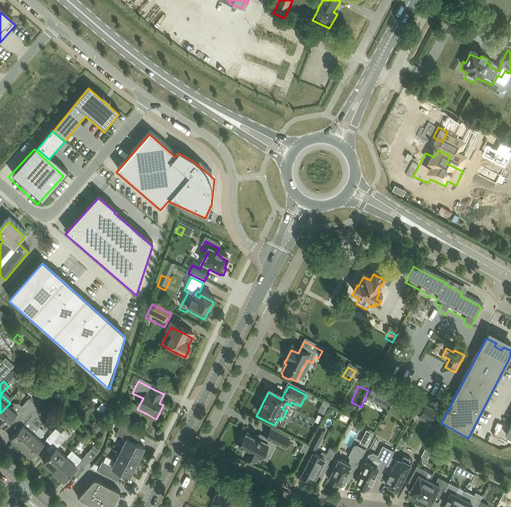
[(79,388),(74,393),(80,399),(85,393),(79,388)]
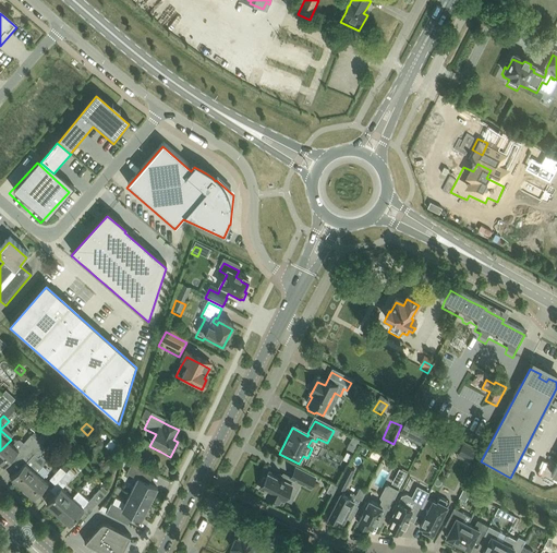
[(406,424),(399,437),(420,448),(427,434),(406,424)]
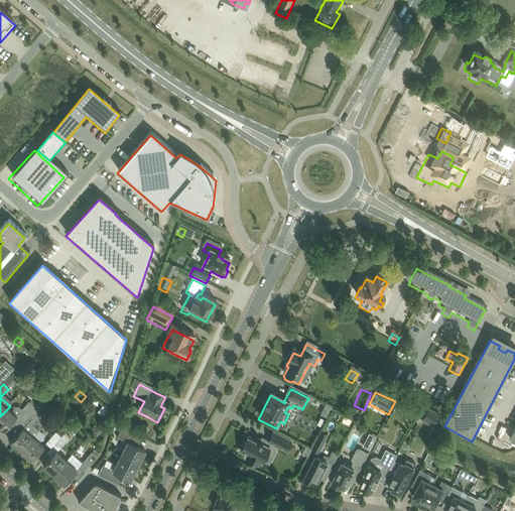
[(401,402),(397,409),(413,417),(416,409),(401,402)]
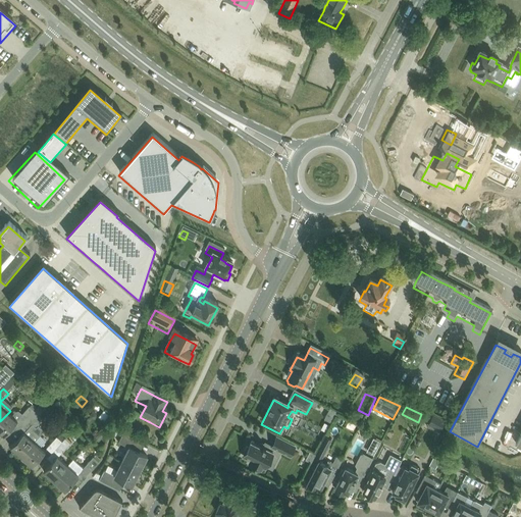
[(36,413),(23,427),(29,431),(16,444),(9,452),(20,461),(34,447),(33,447),(39,441),(38,440),(41,433),(37,429),(40,422),(39,421),(37,420),(40,417),(43,415),(45,412),(40,408),(36,413)]
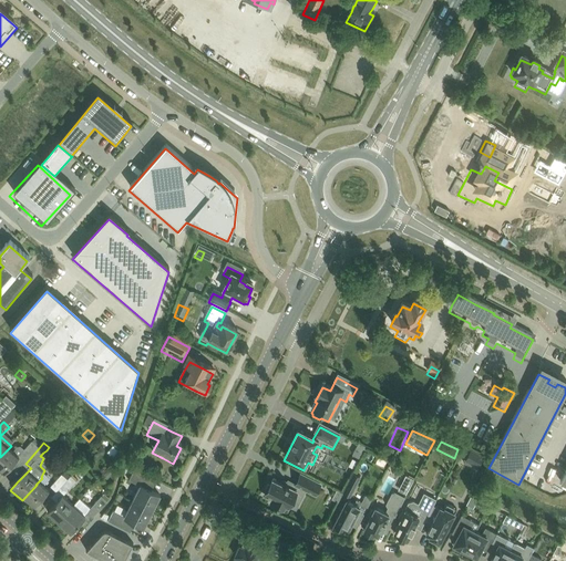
[(23,455),(20,458),(21,458),(26,464),(39,448),(34,444),(31,447),(30,447),(23,455)]
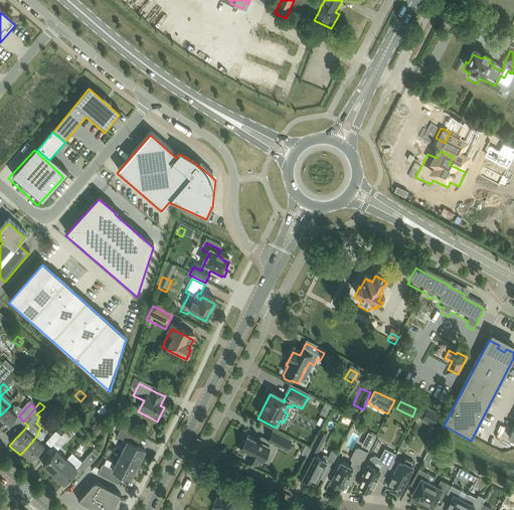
[(325,406),(319,417),(326,420),(332,410),(325,406)]
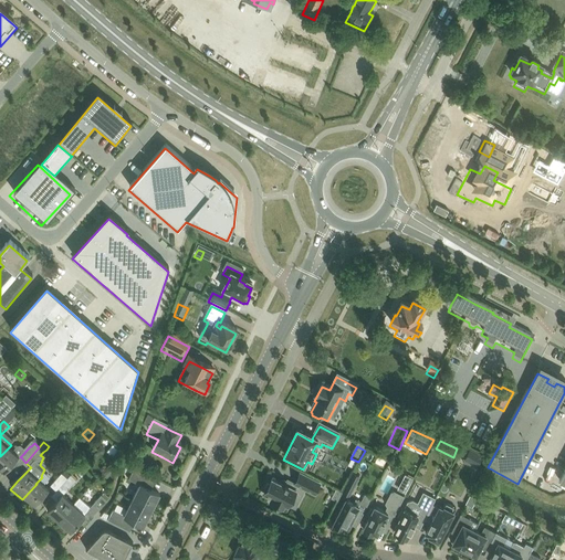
[(6,451),(0,456),(0,474),(3,477),(11,468),(18,461),(6,451)]
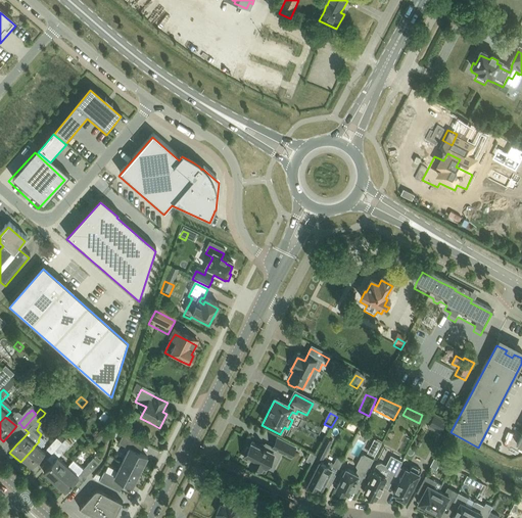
[(108,428),(112,422),(105,418),(101,424),(108,428)]
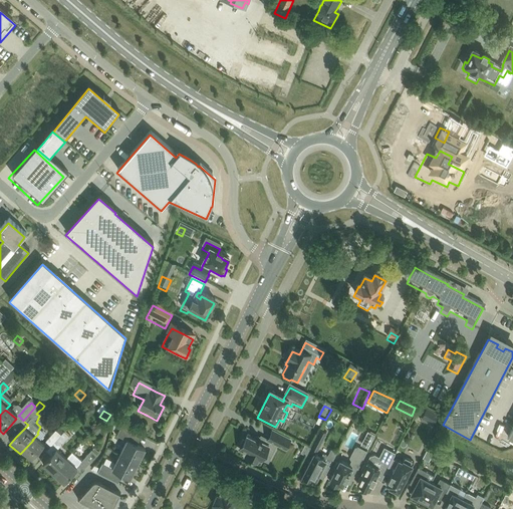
[(433,429),(438,419),(427,413),(421,423),(433,429)]
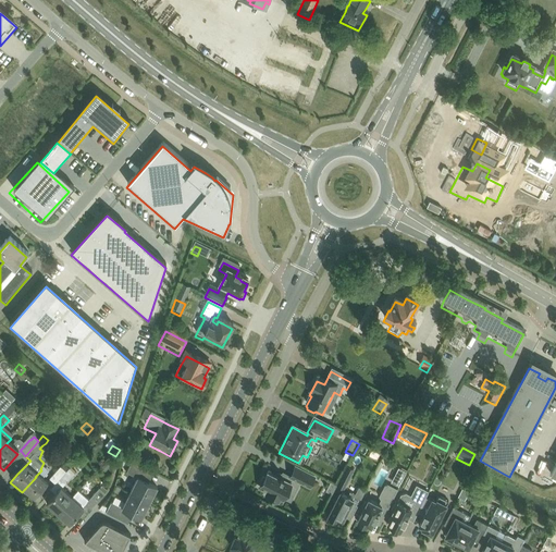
[(147,475),(131,466),(128,471),(125,477),(135,481),(127,495),(148,506),(156,491),(141,485),(147,475)]
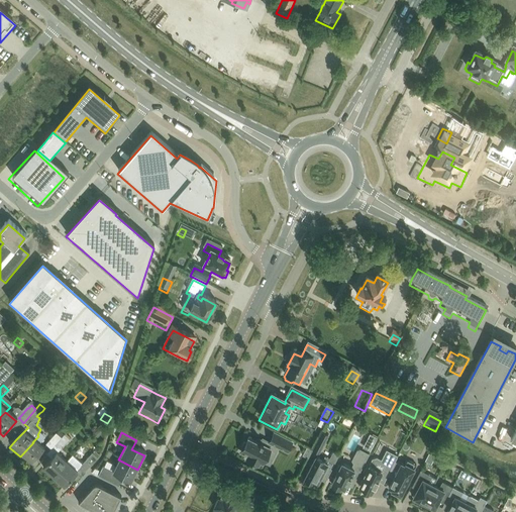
[(59,435),(56,438),(55,437),(45,448),(52,453),(55,449),(64,439),(63,438),(59,435)]
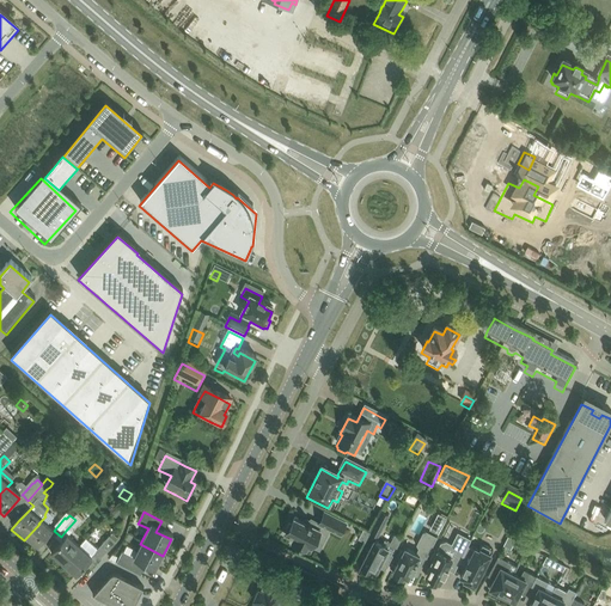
[(368,537),(377,542),(389,520),(380,515),(368,537)]
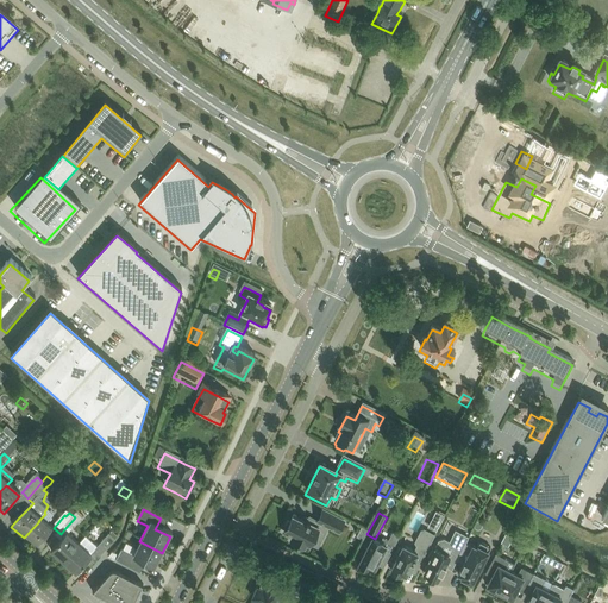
[(286,533),(283,538),(293,541),(290,546),(304,552),(305,553),(306,552),(308,553),(311,550),(317,553),(327,533),(337,538),(343,526),(323,515),(317,526),(308,521),(306,526),(293,519),(289,526),(287,526),(283,532),(286,533)]
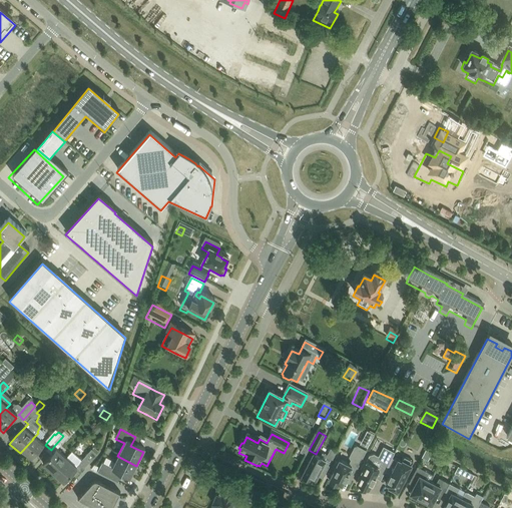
[(367,435),(363,441),(370,445),(373,438),(367,435)]
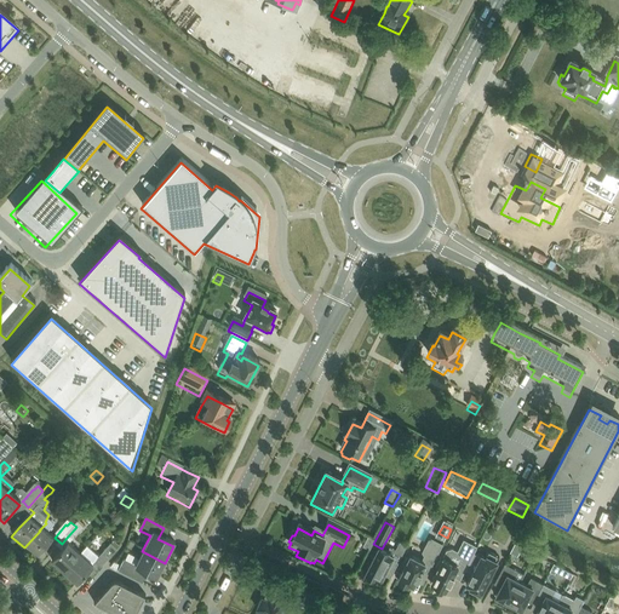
[(70,544),(81,532),(76,527),(66,539),(70,544)]
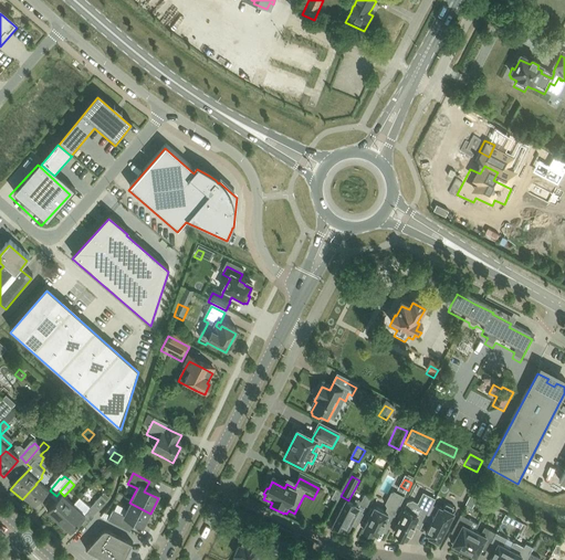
[(37,484),(22,499),(33,509),(41,502),(48,494),(37,484)]
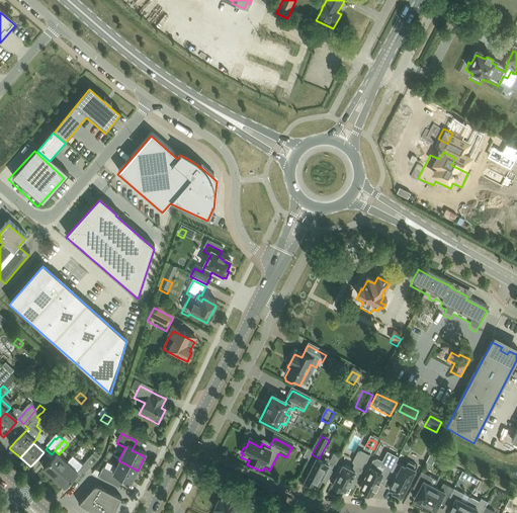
[(307,451),(302,460),(308,463),(312,454),(307,451)]
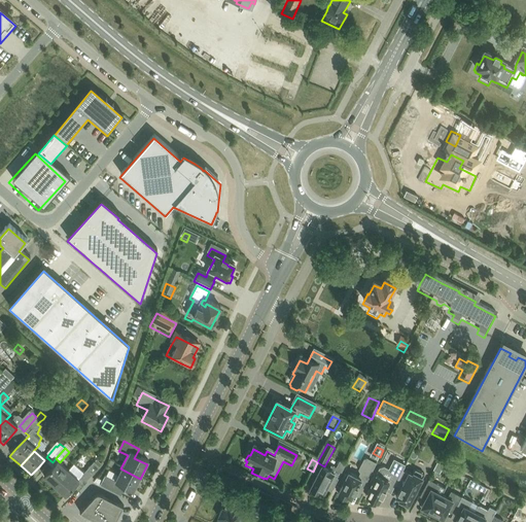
[(343,485),(337,497),(339,498),(338,499),(343,502),(344,500),(346,501),(346,500),(350,502),(353,496),(358,499),(375,467),(363,461),(357,474),(359,477),(358,481),(354,479),(348,475),(346,479),(344,478),(341,484),(343,485)]
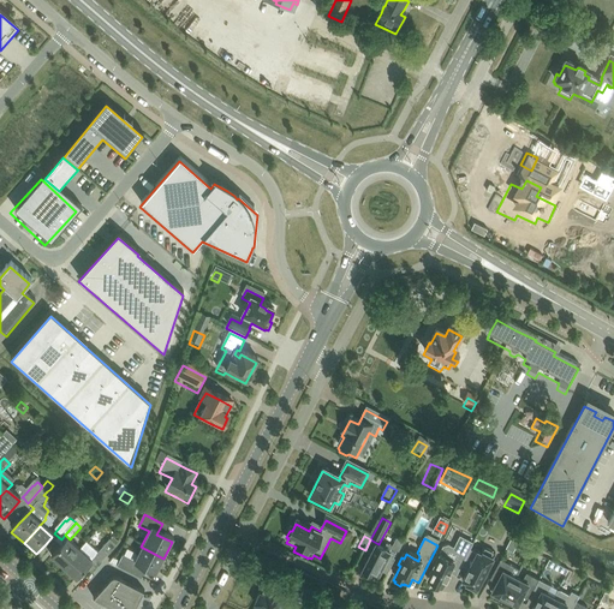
[(108,543),(90,563),(81,555),(64,572),(75,583),(94,562),(99,567),(103,562),(115,549),(118,547),(112,542),(108,544),(108,543)]
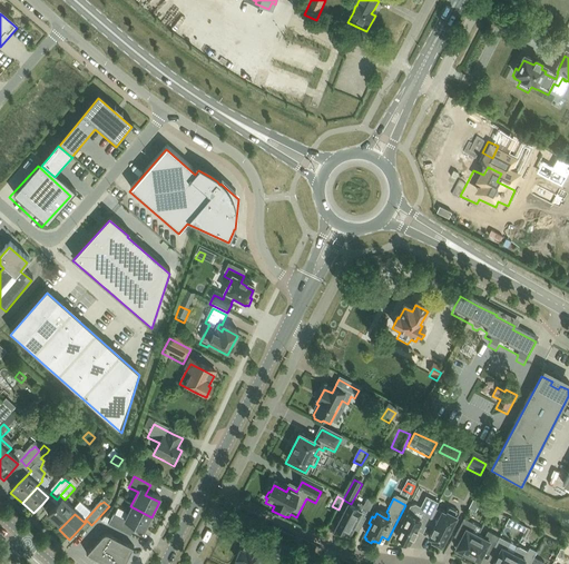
[(61,503),(54,511),(47,518),(59,530),(75,514),(61,503)]
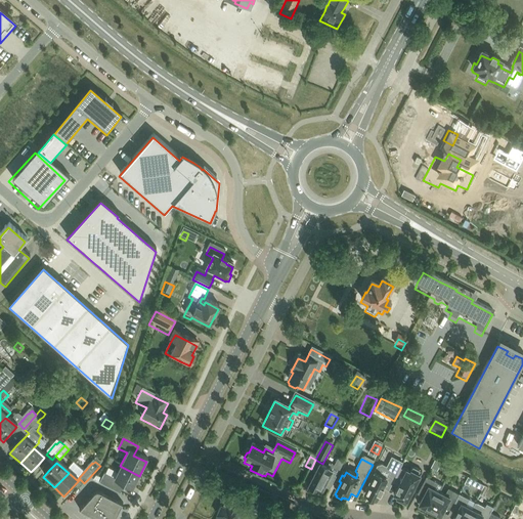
[(337,463),(333,470),(329,467),(327,470),(319,467),(308,488),(309,489),(309,491),(313,493),(314,492),(315,493),(316,492),(321,494),(323,490),(329,492),(343,466),(337,463)]
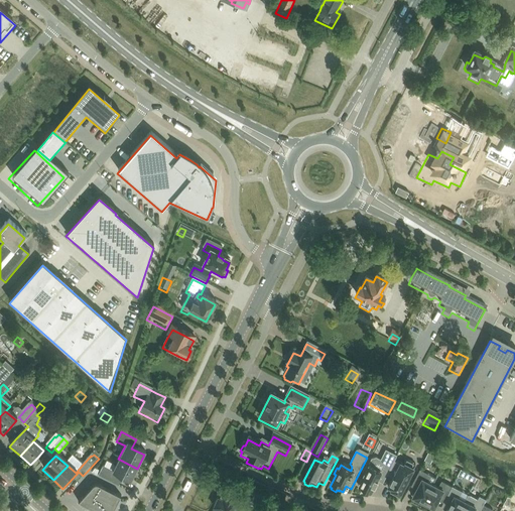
[(382,487),(386,478),(393,465),(396,460),(389,457),(384,466),(375,462),(371,463),(367,472),(365,471),(362,477),(364,477),(358,489),(359,490),(358,491),(364,494),(365,493),(370,495),(373,490),(376,484),(382,487)]
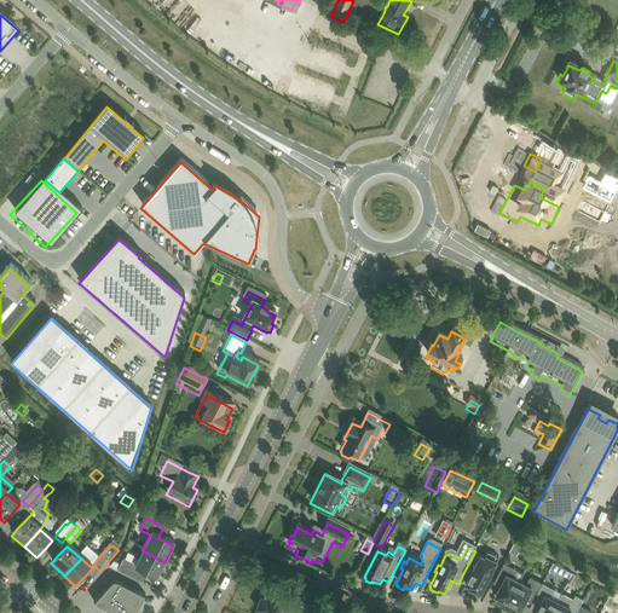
[(513,548),(508,556),(515,561),(520,551),(513,548)]
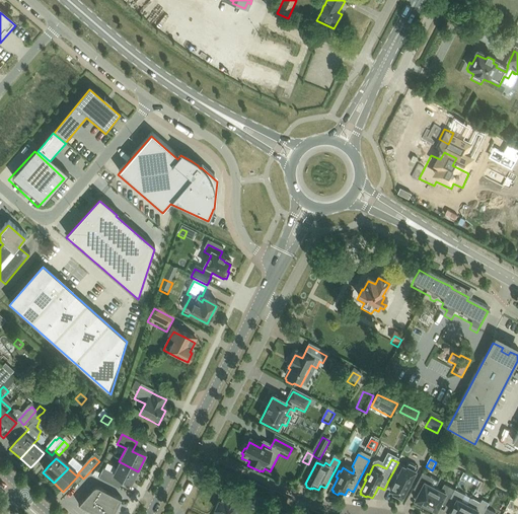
[(131,487),(138,471),(119,461),(112,476),(102,471),(97,481),(113,489),(117,480),(131,487)]
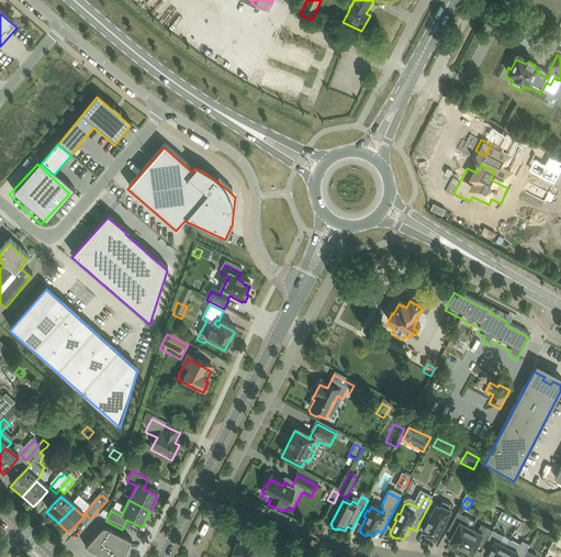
[(435,510),(428,507),(421,521),(427,524),(424,528),(422,535),(425,537),(425,538),(426,539),(426,541),(432,544),(433,543),(435,544),(438,536),(439,537),(442,531),(441,531),(451,510),(441,505),(439,511),(435,509),(435,510)]
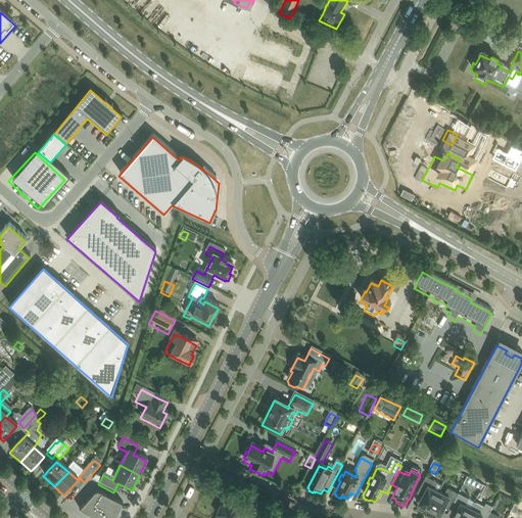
[(427,515),(437,495),(432,491),(435,485),(425,480),(419,491),(424,495),(417,508),(423,510),(422,512),(427,515)]
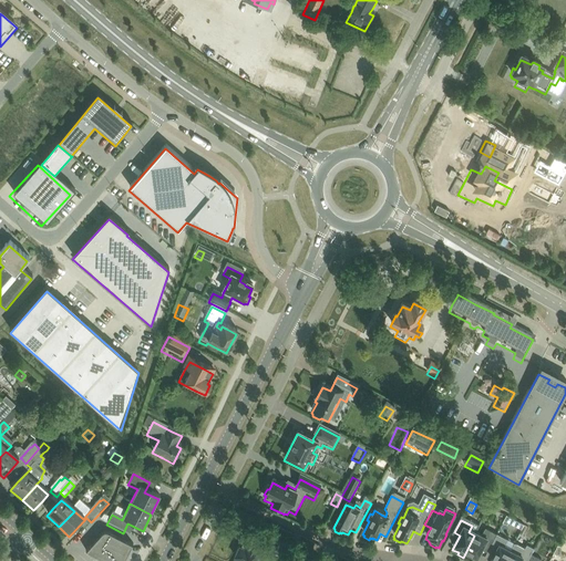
[(489,551),(495,538),(484,532),(481,539),(474,536),(463,558),(466,560),(470,560),(470,559),(472,560),(477,560),(483,548),(489,551)]
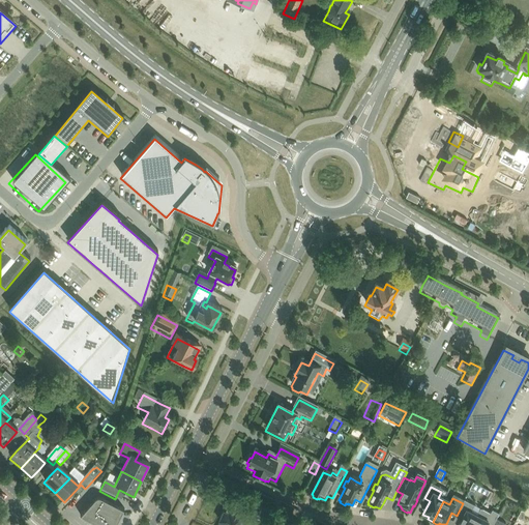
[(117,524),(123,513),(100,501),(99,500),(97,500),(96,501),(95,501),(94,502),(80,519),(91,524),(117,524)]
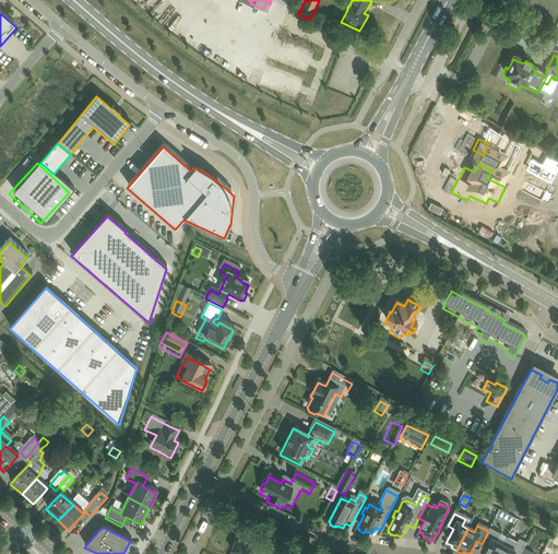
[(496,544),(500,538),(488,531),(482,544),(482,545),(487,549),(485,553),(499,553),(502,547),(496,544)]
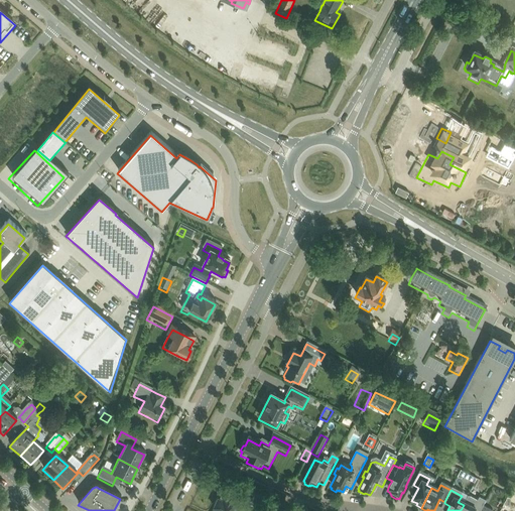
[(217,501),(213,510),(237,510),(240,505),(251,510),(256,510),(260,502),(240,492),(236,502),(234,501),(235,499),(227,495),(226,496),(221,493),(218,501),(217,501)]
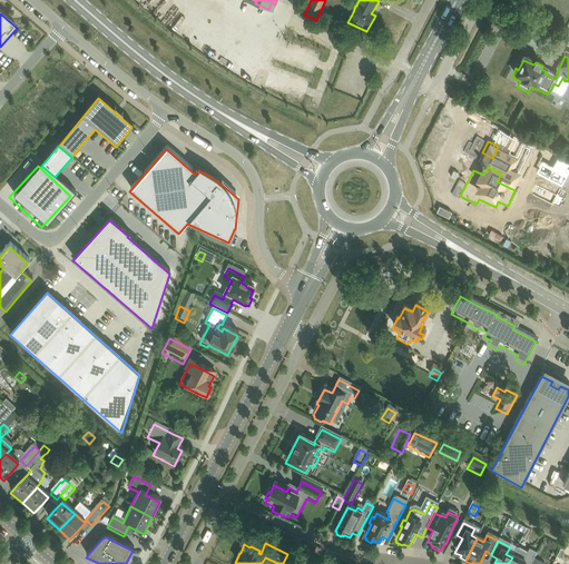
[(529,552),(527,556),(516,551),(512,557),(509,563),(532,563),(533,562),(536,556),(529,552)]
